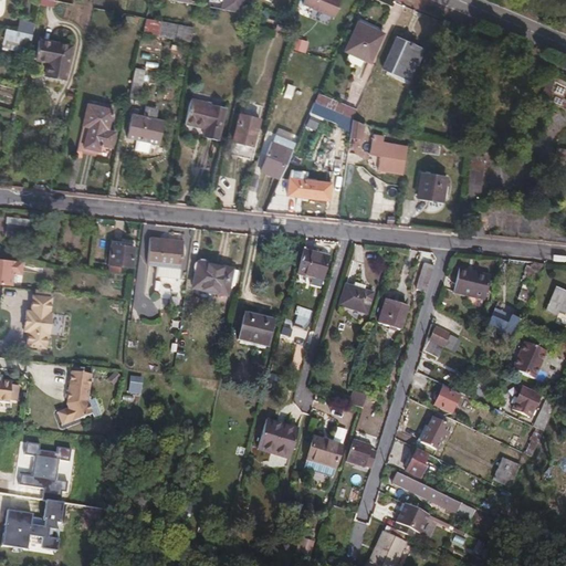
[(228,0),(227,7),(242,11),(243,4),(244,0),(228,0)]
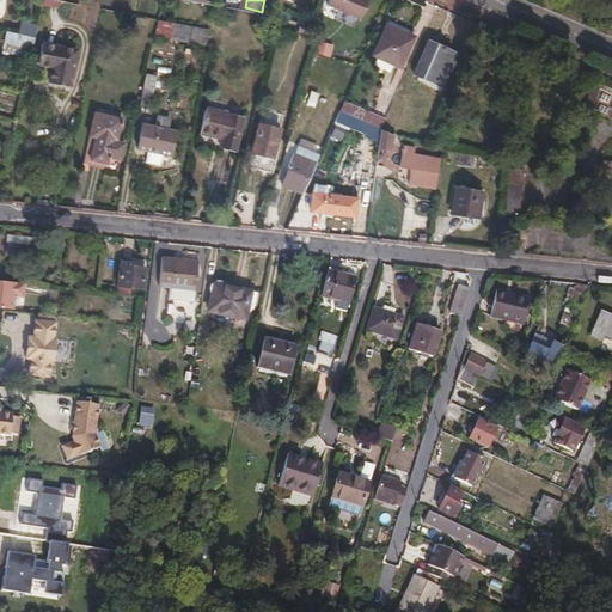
[(323,0),(323,2),(361,18),(367,0),(323,0)]
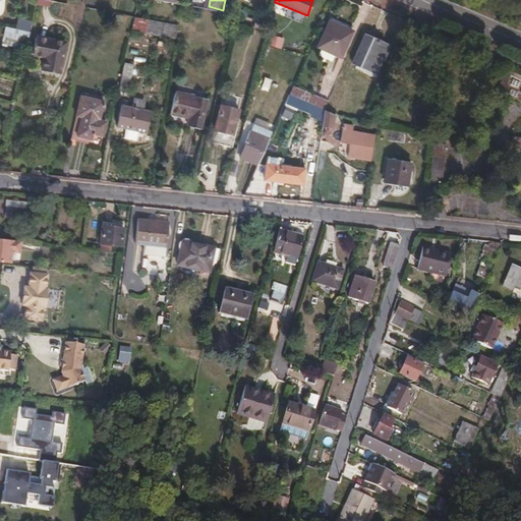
[(223,10),(248,17),(249,11),(224,4),(223,10)]
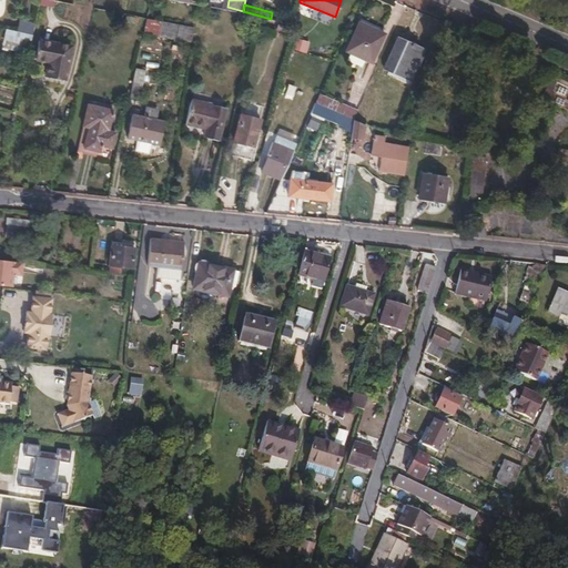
[(144,31),(193,41),(195,27),(148,18),(144,31)]
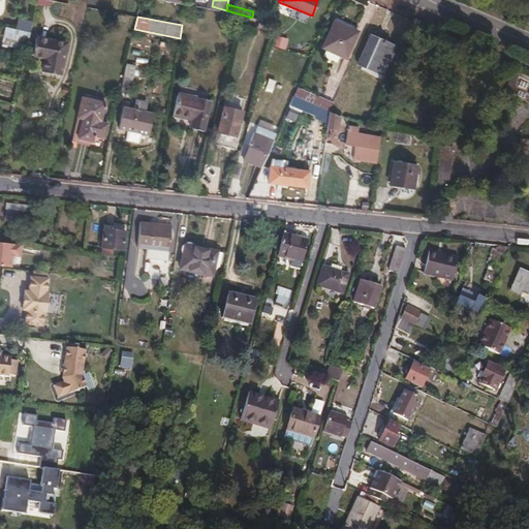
[(361,31),(336,20),(323,48),(347,59),(361,31)]
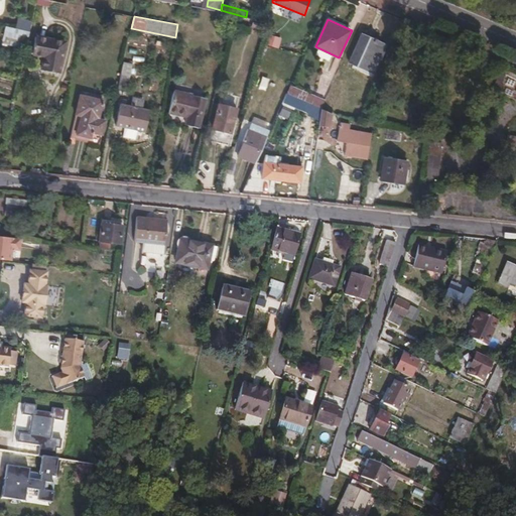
[(30,31),(6,26),(4,35),(28,40),(30,31)]
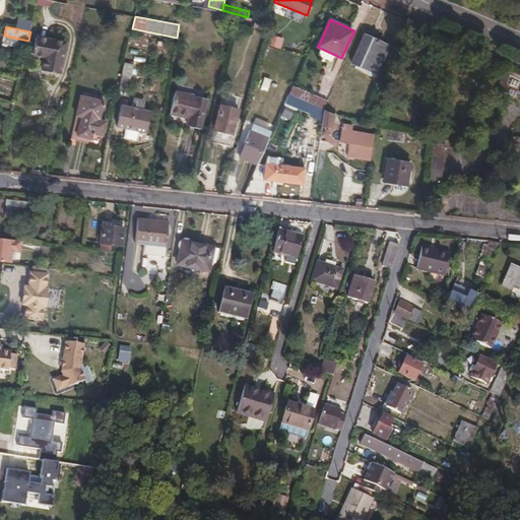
[(268,44),(280,49),(283,38),(272,34),(268,44)]
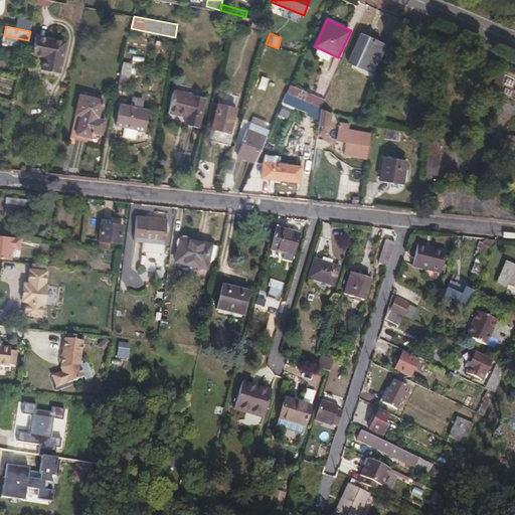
[(385,44),(362,34),(349,61),(373,72),(385,44)]
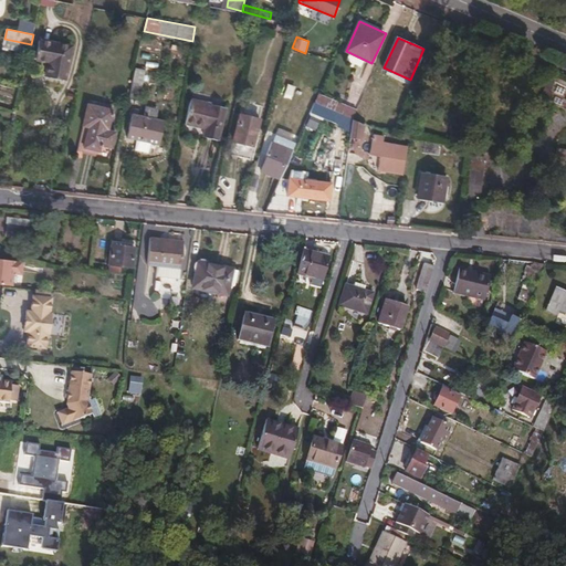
[(73,45),(40,40),(35,60),(49,62),(46,76),(66,80),(73,45)]
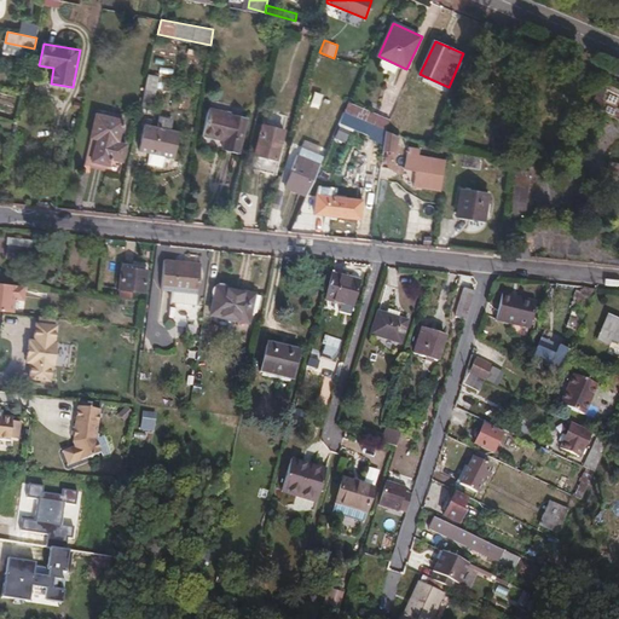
[(145,90),(140,111),(151,113),(156,92),(145,90)]
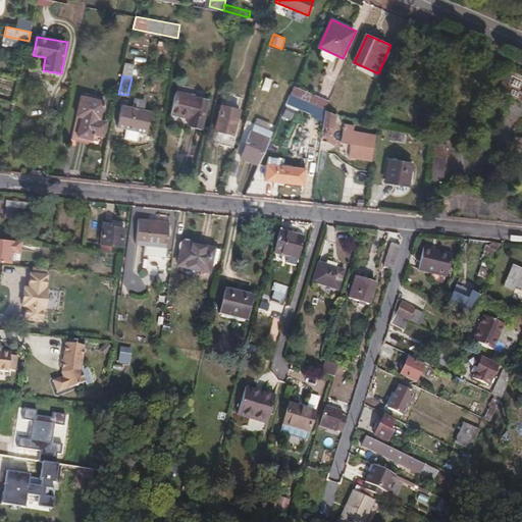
[(326,108),(330,101),(295,86),(291,94),(325,108),(326,108)]
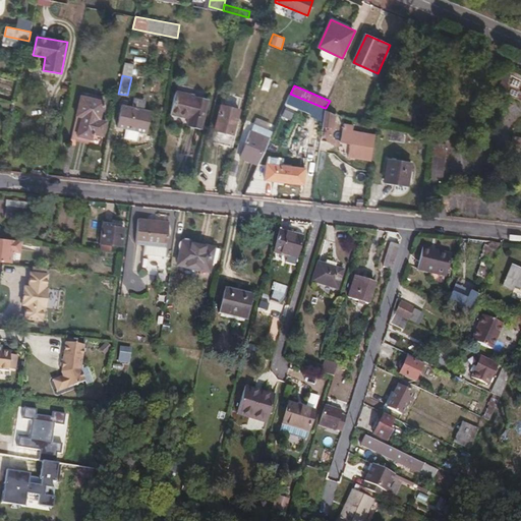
[(209,100),(176,92),(170,114),(189,119),(187,126),(201,129),(209,100)]
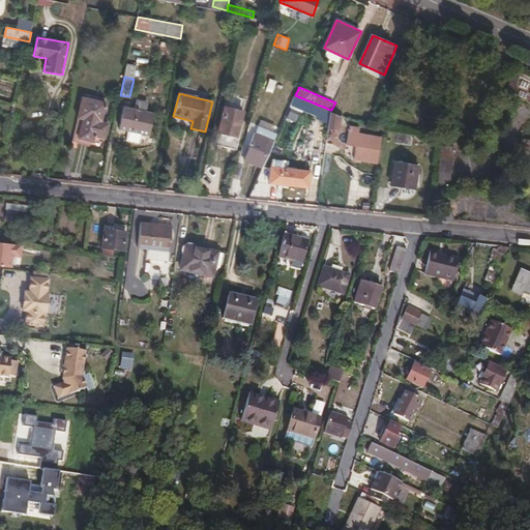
[(106,102),(84,97),(79,117),(84,118),(80,138),(93,141),(95,135),(106,138),(109,123),(101,122),(106,102)]
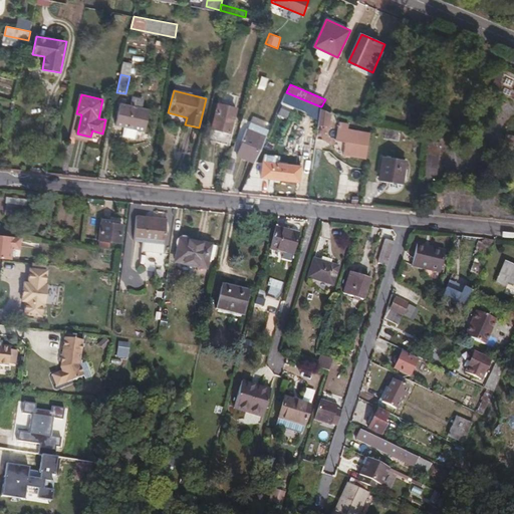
[(134,97),(132,106),(142,108),(144,98),(134,97)]
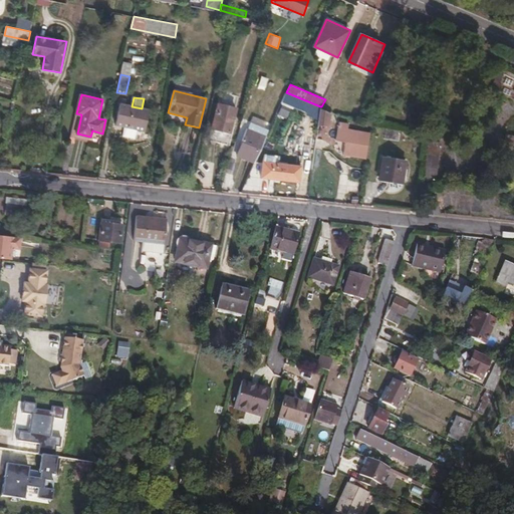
[(284,108),(295,112),(299,103),(288,99),(284,108)]
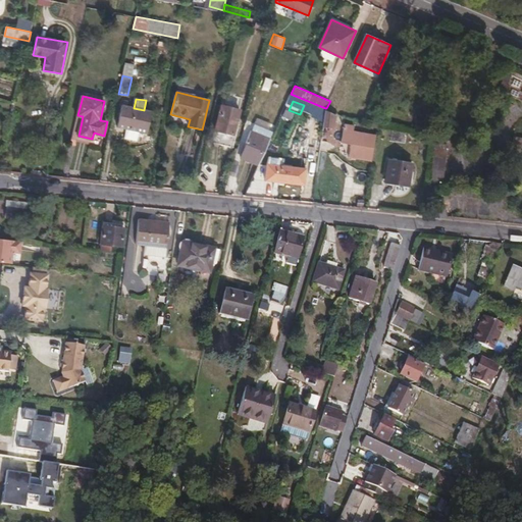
[(119,125),(127,127),(140,131),(148,132),(152,112),(144,110),(134,108),(123,106),(119,125)]
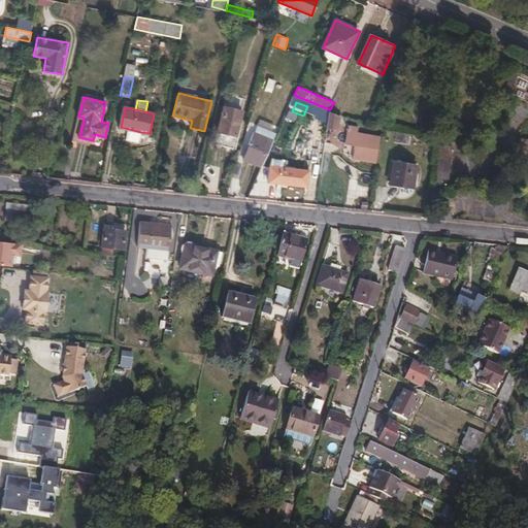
[(242,111),(225,107),(216,143),(237,149),(240,136),(237,135),(242,111)]
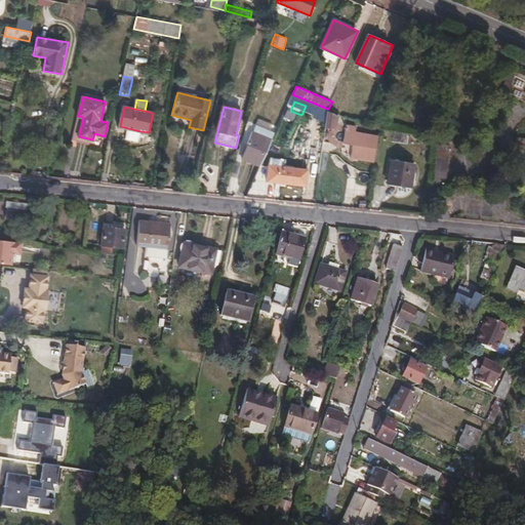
[(364,124),(367,116),(366,116),(369,109),(364,107),(358,121),(364,124)]
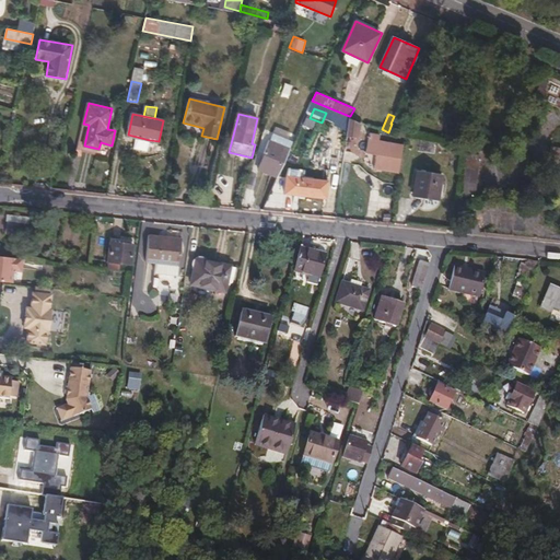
[(286,130),(293,133),(299,120),(291,117),(286,130)]
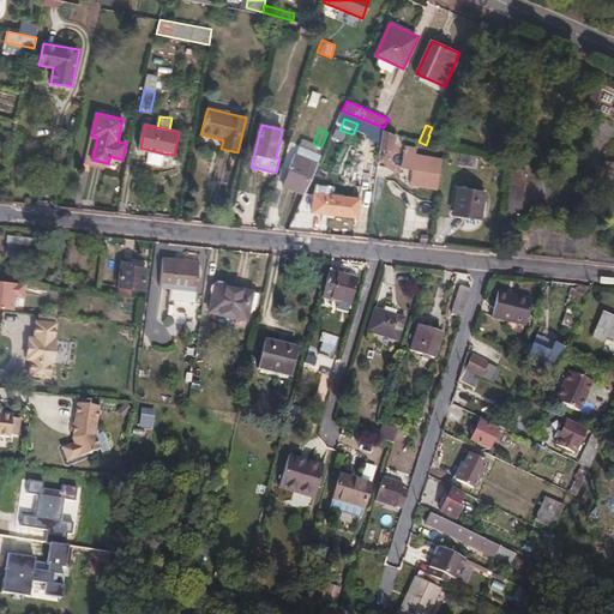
[(384,130),(379,163),(390,164),(393,143),(395,134),(384,130)]
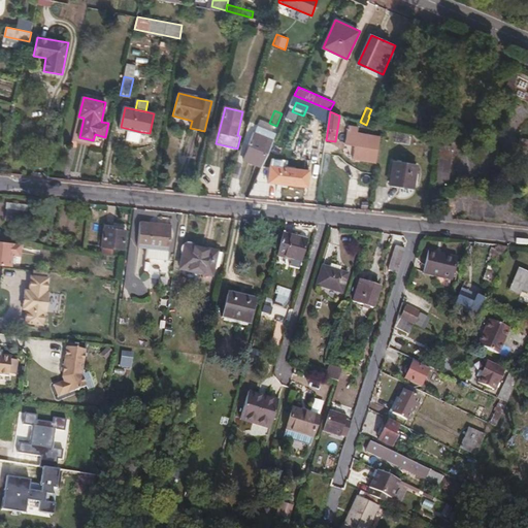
[(347,119),(339,116),(338,123),(343,125),(347,119)]
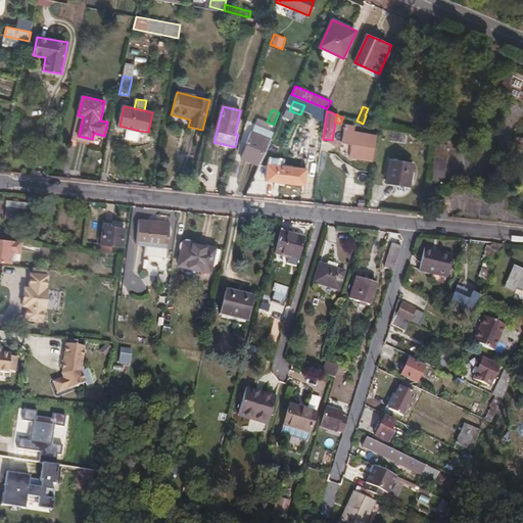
[(373,160),(377,135),(354,131),(355,126),(346,125),(343,142),(365,146),(364,151),(363,159),(373,160)]
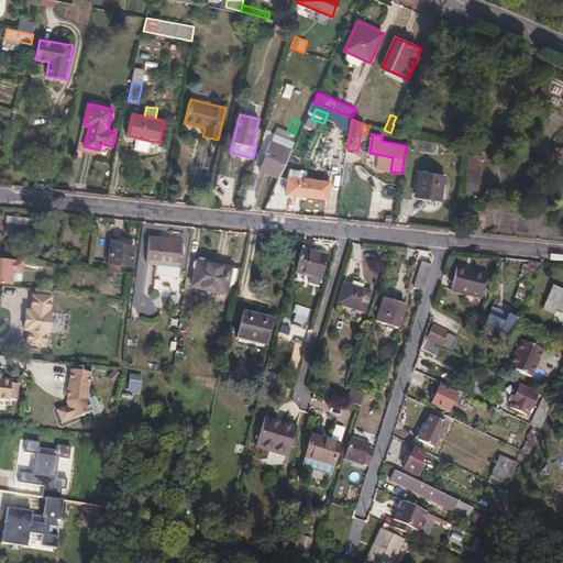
[(151,141),(138,138),(135,148),(147,152),(151,141)]
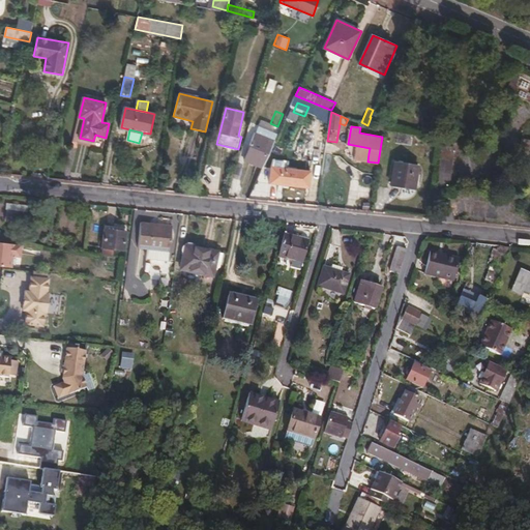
[(246,160),(263,168),(273,146),(267,144),(270,139),(256,133),(252,143),(254,144),(246,160)]
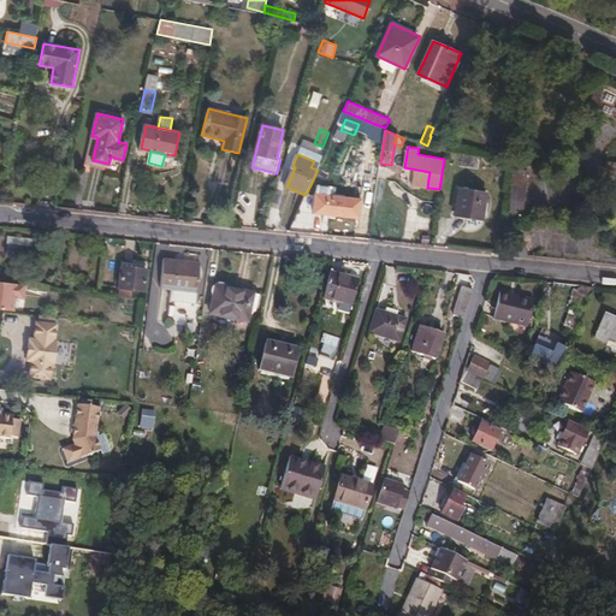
[(430,172),(404,167),(403,173),(428,178),(430,172)]
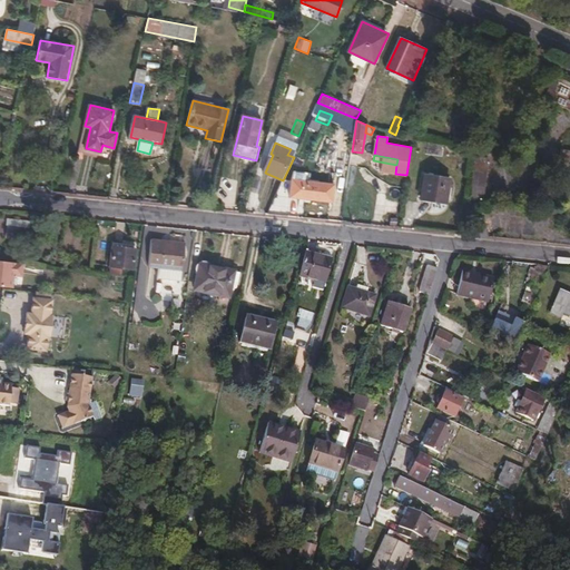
[(464,196),(485,197),(487,156),(465,155),(464,196)]
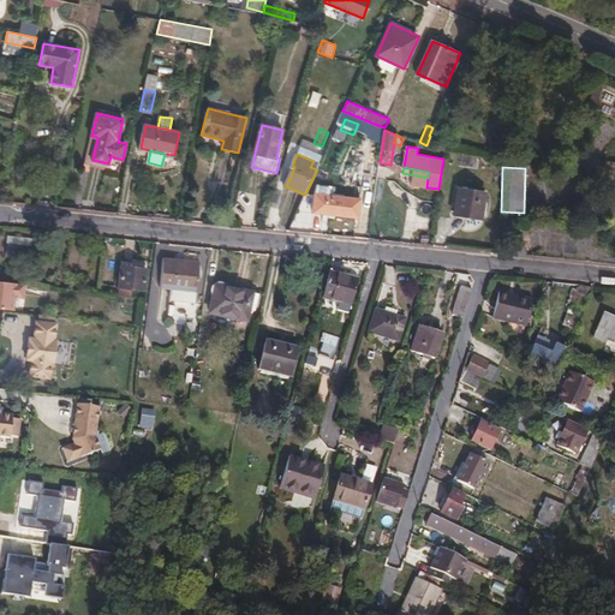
[(315,196),(314,213),(359,218),(362,198),(336,195),(338,184),(321,183),(315,196)]
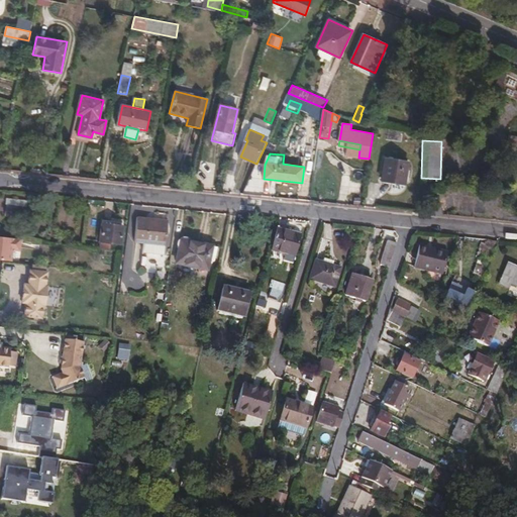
[(409,162),(386,158),(382,180),(405,184),(409,162)]
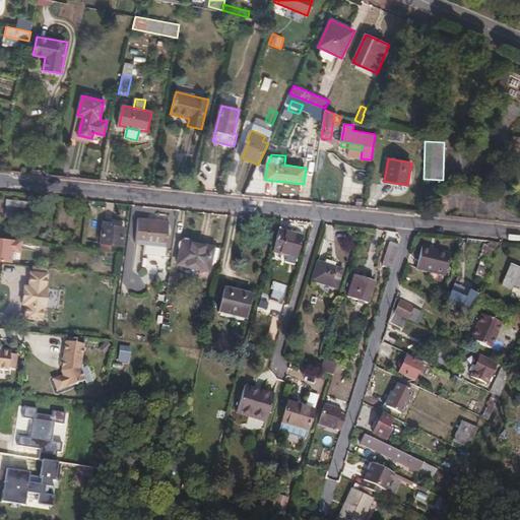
[(23,207),(6,205),(5,216),(22,219),(23,207)]
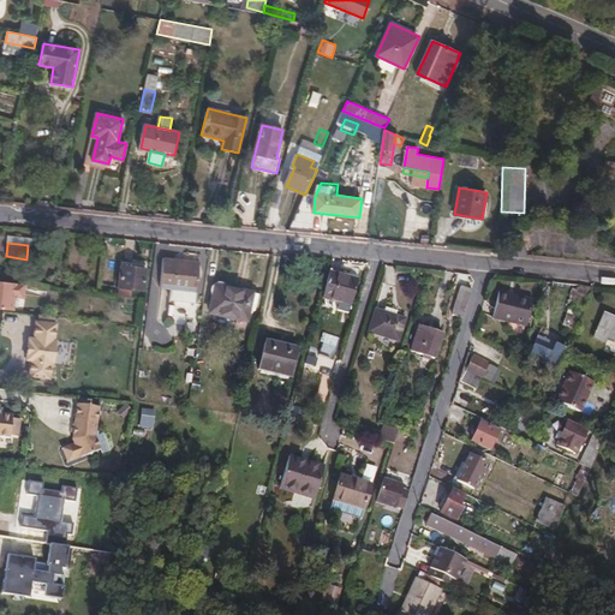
[(173,290),(197,292),(201,261),(163,257),(161,287),(173,290)]
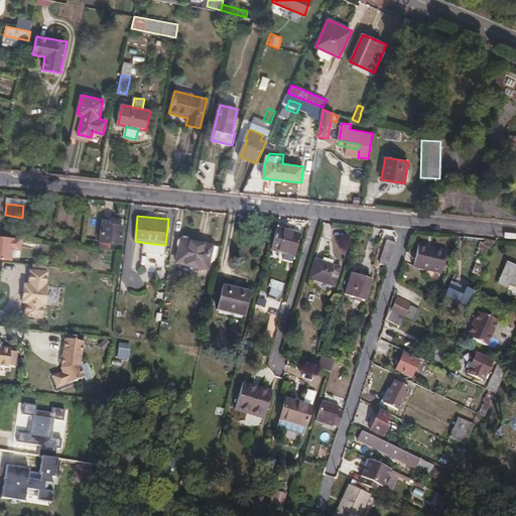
[(98,247),(110,248),(111,242),(121,243),(123,226),(102,223),(98,247)]
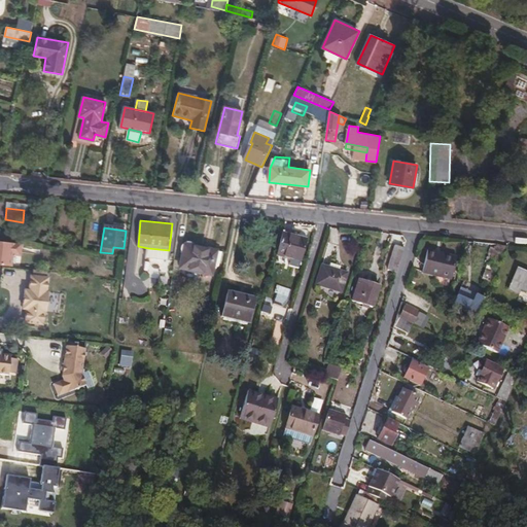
[(296,235),(282,232),(276,255),(302,261),(308,232),(302,230),(296,235)]
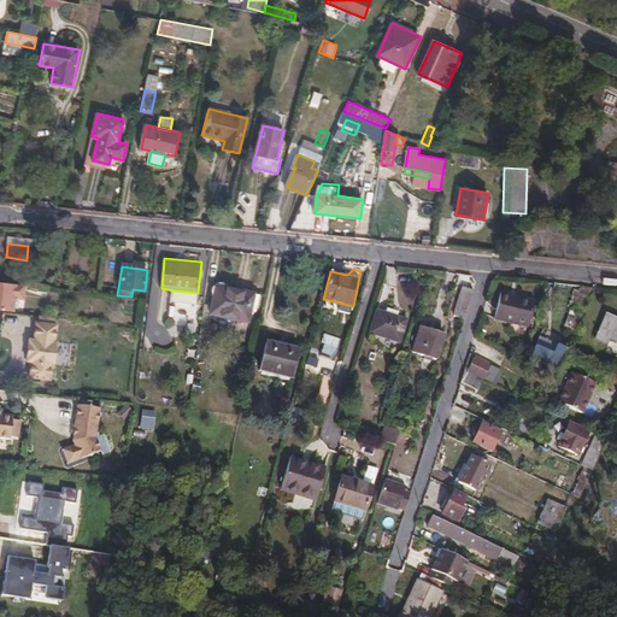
[(0,309),(11,310),(12,295),(22,297),(23,285),(0,281),(0,309)]
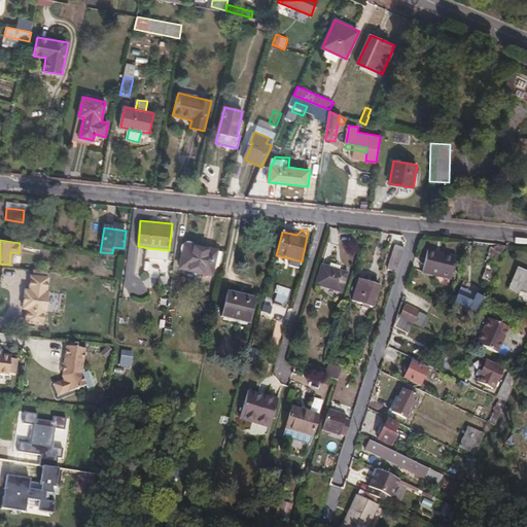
[(183,242),(178,268),(208,274),(210,264),(215,265),(218,249),(183,242)]
